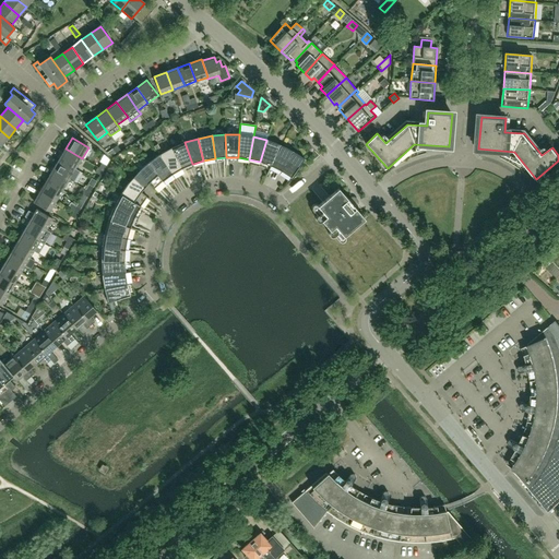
[(140,144),(146,153),(152,147),(145,140),(140,144)]
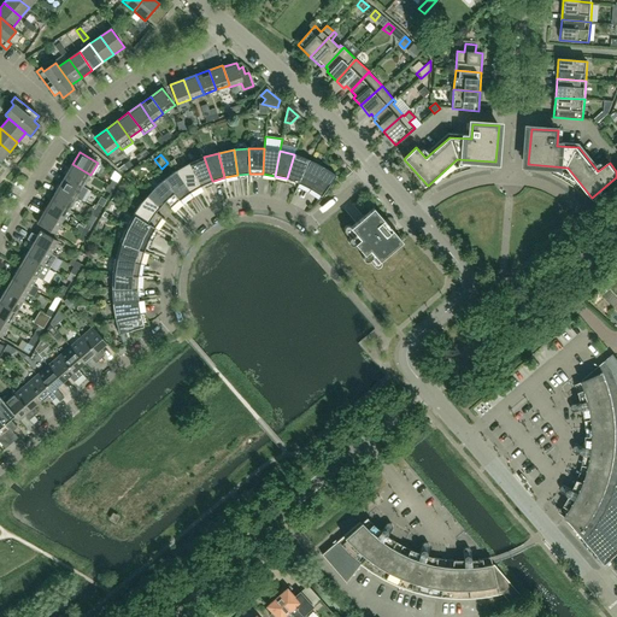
[(299,183),(309,160),(294,154),(287,178),(299,183)]
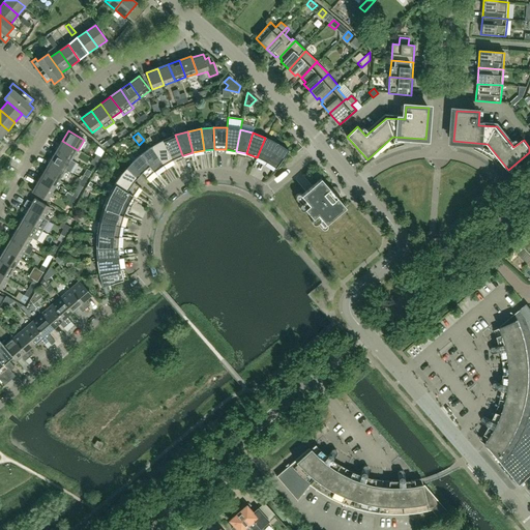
[(182,155),(175,135),(163,141),(172,159),(182,155)]
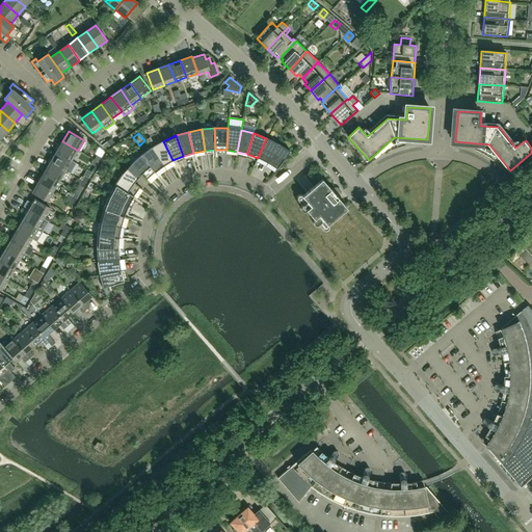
[(267,163),(278,143),(266,138),(258,158),(267,163)]
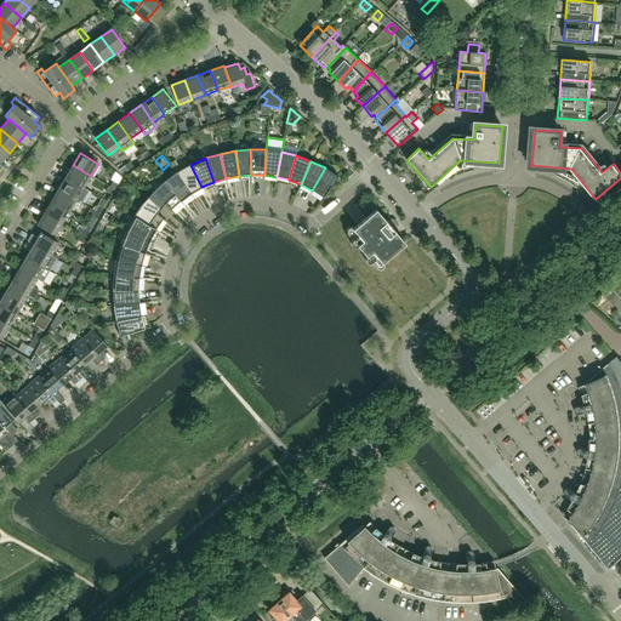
[(84,188),(91,176),(73,165),(66,177),(84,188)]
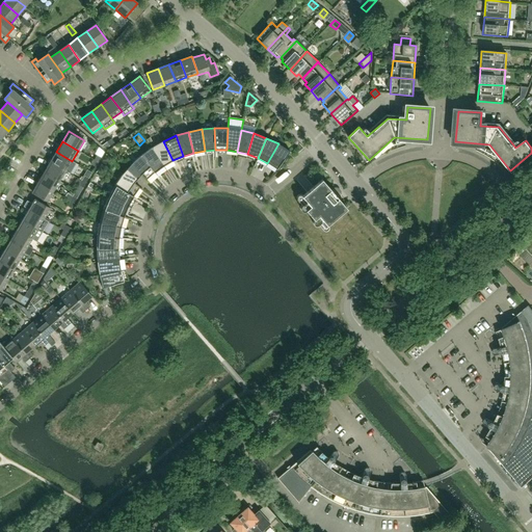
[(173,160),(163,141),(155,145),(152,148),(163,166),(173,160)]
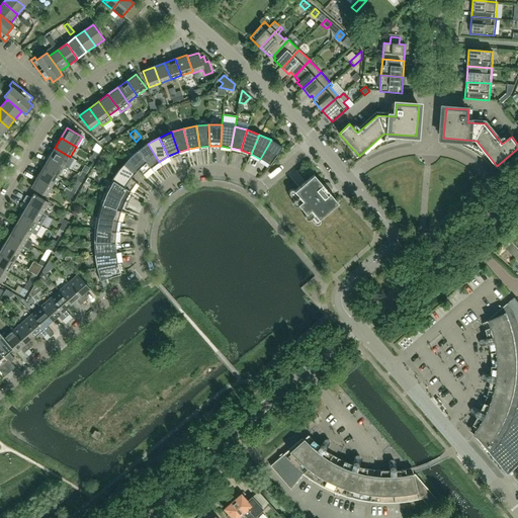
[(270,165),(281,148),(282,148),(271,140),(260,159),(270,165)]
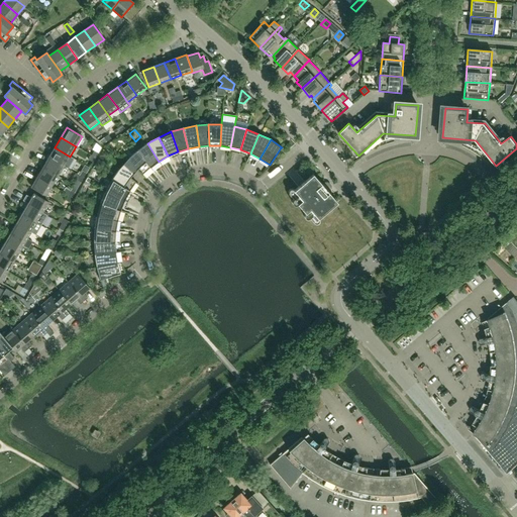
[(159,162),(147,143),(137,151),(150,168),(159,162)]
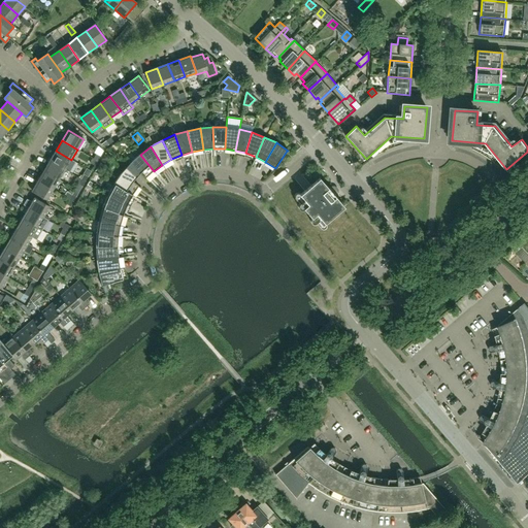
[(75,162),(71,160),(56,151),(50,161),(65,170),(69,172),(75,162)]
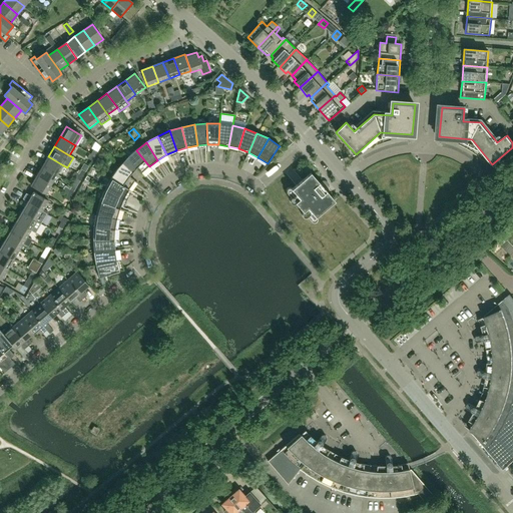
[(149,166),(136,150),(126,158),(122,163),(132,172),(136,168),(141,173),(149,166)]
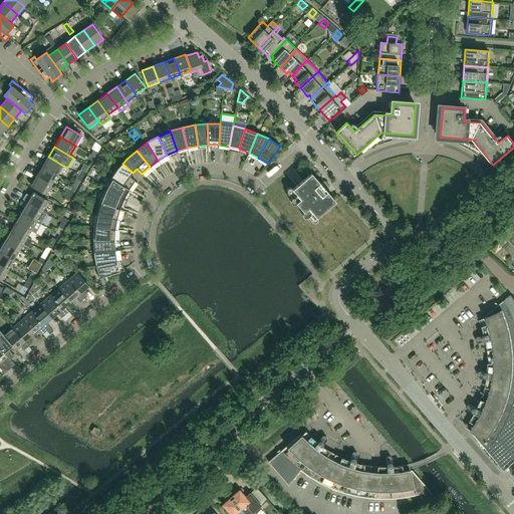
[(58,175),(63,166),(48,157),(42,166),(58,175)]
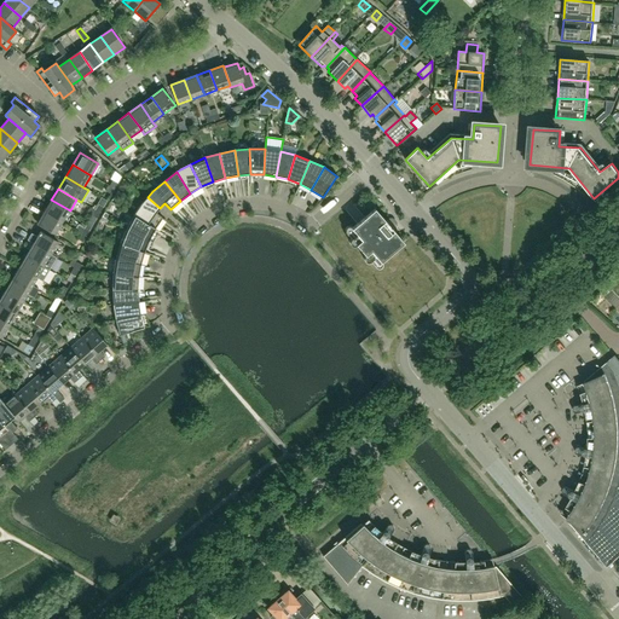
[(163,218),(156,213),(160,208),(148,197),(143,202),(134,215),(155,229),(163,218)]
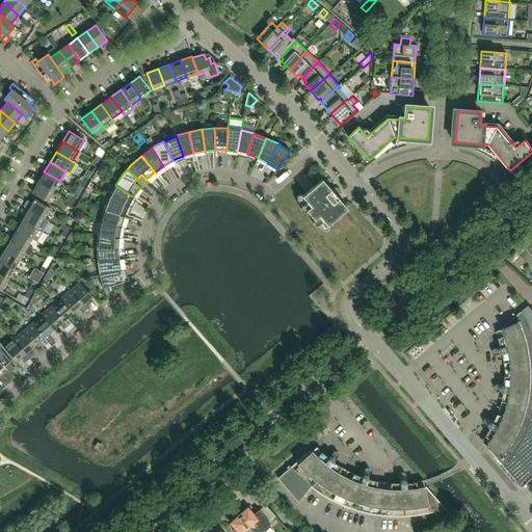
[(54,191),(60,181),(44,171),(38,182),(54,191)]
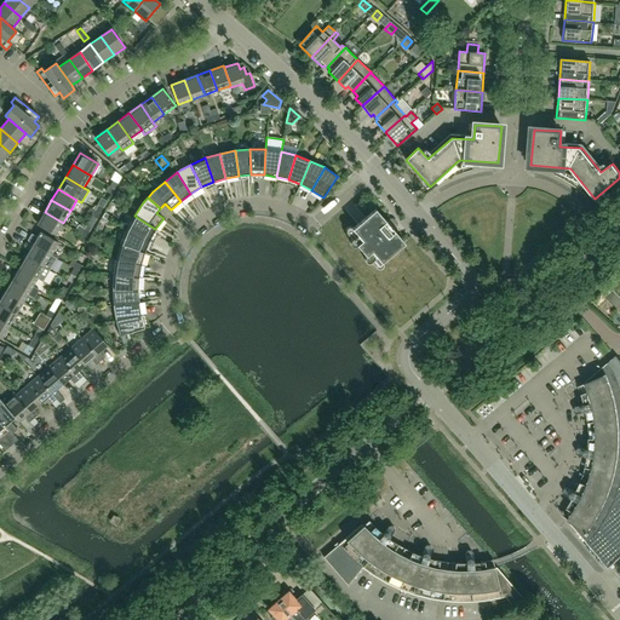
[(361,251),(390,227),(375,210),(352,229),(352,228),(351,228),(350,227),(349,228),(348,228),(346,229),(346,230),(346,231),(346,233),(346,234),(348,234),(351,240),(351,241),(350,241),(350,242),(350,244),(351,245),(351,246),(352,246),(354,246),(354,247),(355,247),(356,246),(357,246),(361,251)]
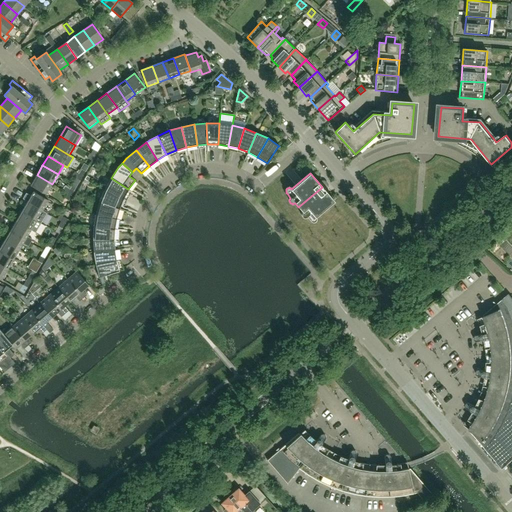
[(46,194),(52,184),(37,175),(30,186),(46,194)]
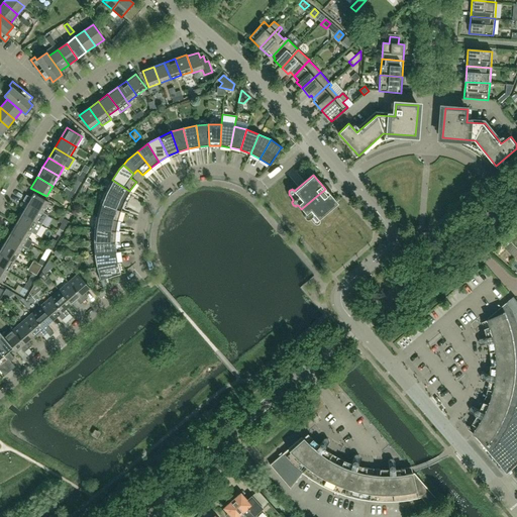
[(129,191),(112,180),(105,192),(124,201),(129,191)]
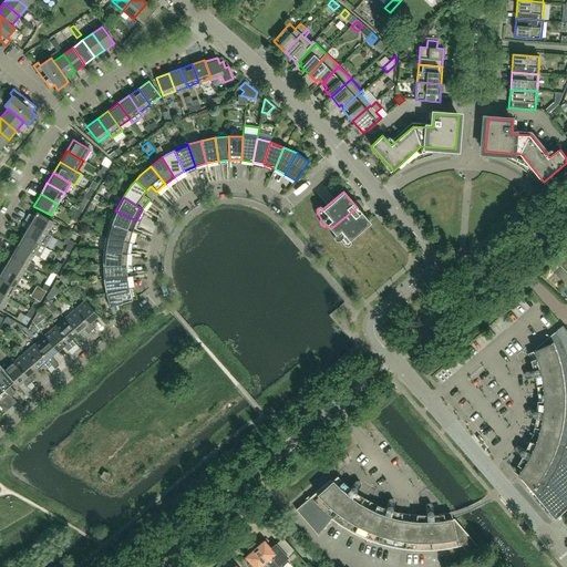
[(350,240),(370,223),(357,207),(330,229),(331,229),(334,234),(334,235),(333,235),(333,236),(333,237),(333,238),(333,239),(334,239),(336,240),(337,240),(338,240),(339,240),(340,239),(344,245),(346,246),(347,246),(348,246),(349,246),(349,245),(350,245),(350,244),(350,243),(350,241),(350,240)]
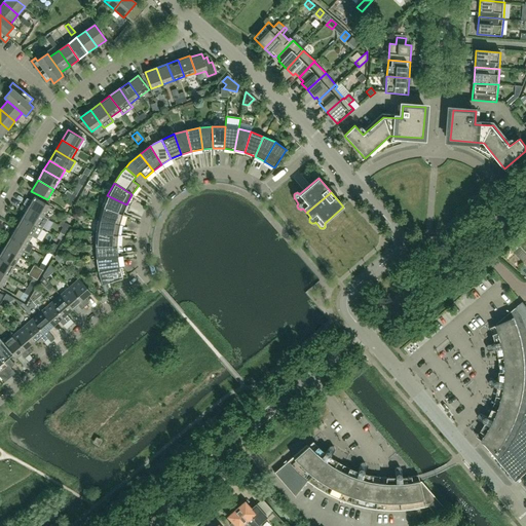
[(122,214),(126,204),(107,195),(103,207),(102,208),(122,214)]
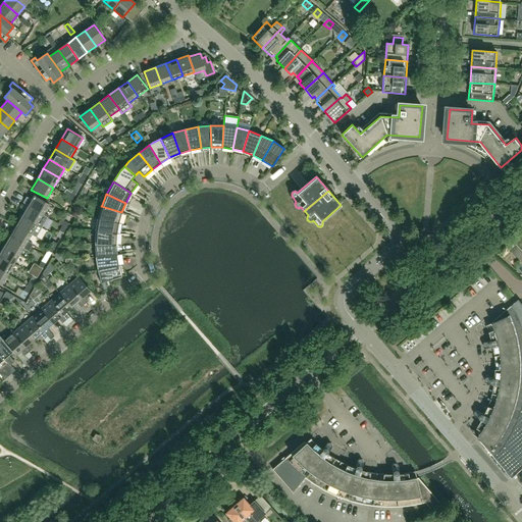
[(43,215),(50,204),(34,195),(32,200),(27,197),(23,203),(28,205),(28,206),(43,215)]
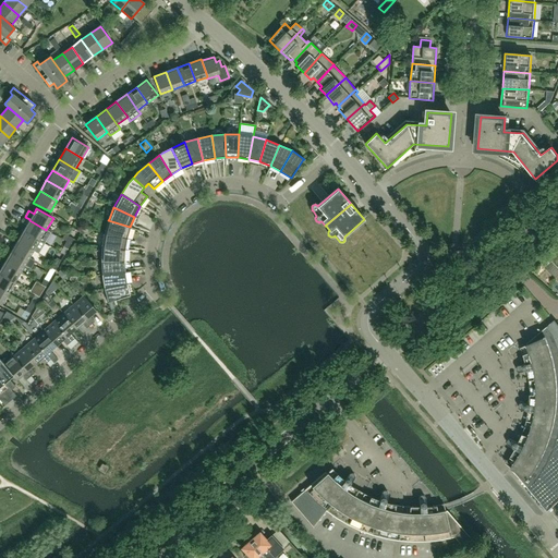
[(40,240),(46,230),(29,220),(24,230),(40,240)]
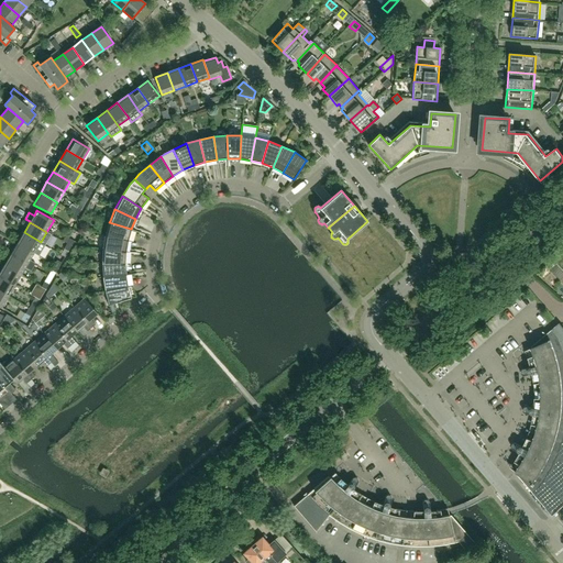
[(128,240),(131,230),(131,229),(109,222),(106,235),(128,240)]
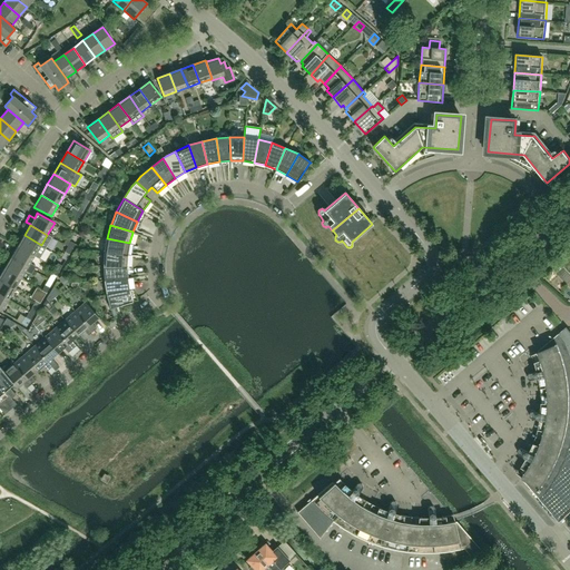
[(41,245),(25,235),(18,246),(35,256),(39,259),(46,248),(41,245)]
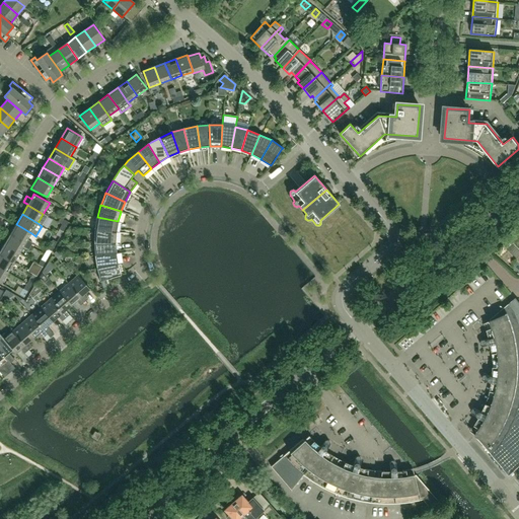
[(117,232),(118,222),(118,221),(97,217),(95,230),(117,232)]
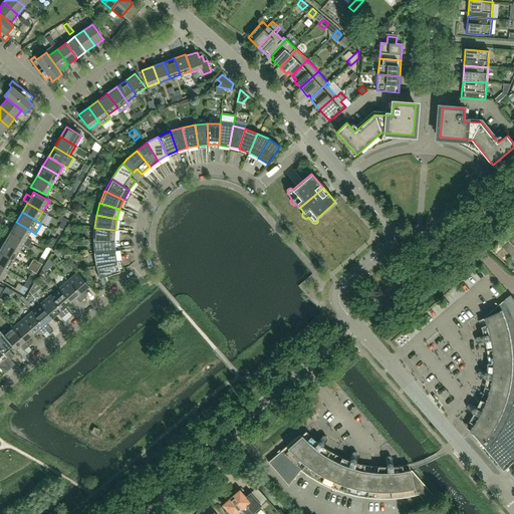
[(27,238),(31,231),(16,222),(10,232),(25,241),(30,244),(32,241),(27,238)]
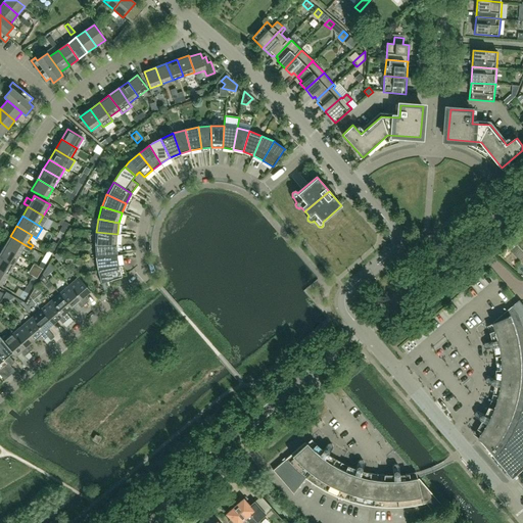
[(116,244),(117,234),(96,232),(95,244),(116,244)]
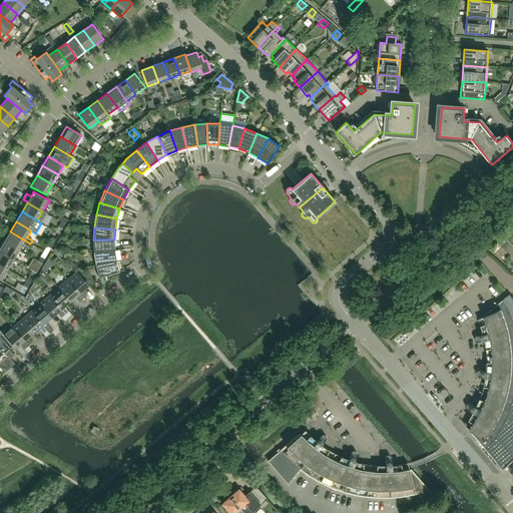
[(30,243),(25,240),(10,231),(4,241),(19,250),(23,243),(28,246),(30,243)]
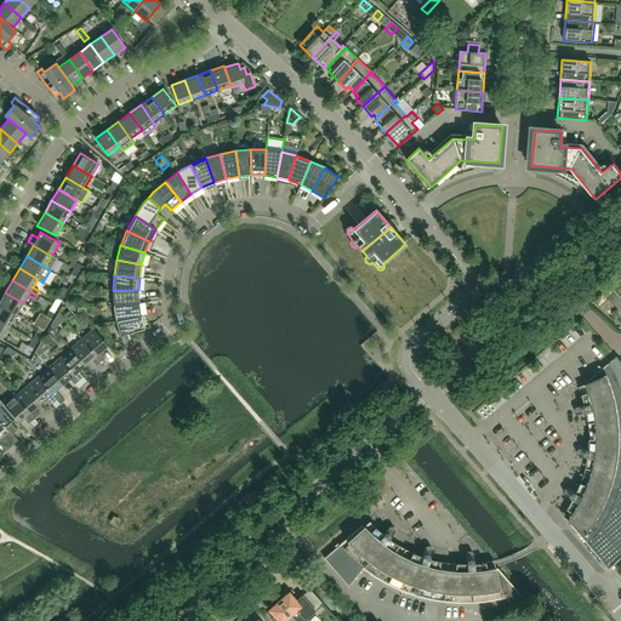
[(140,303),(138,291),(138,290),(113,290),(113,291),(114,306),(140,303)]
